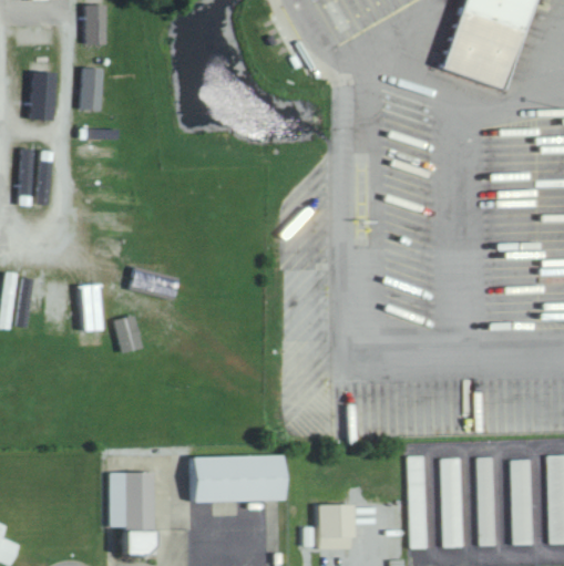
[(99,0),(81,0),(82,27),(100,27),(99,0)]
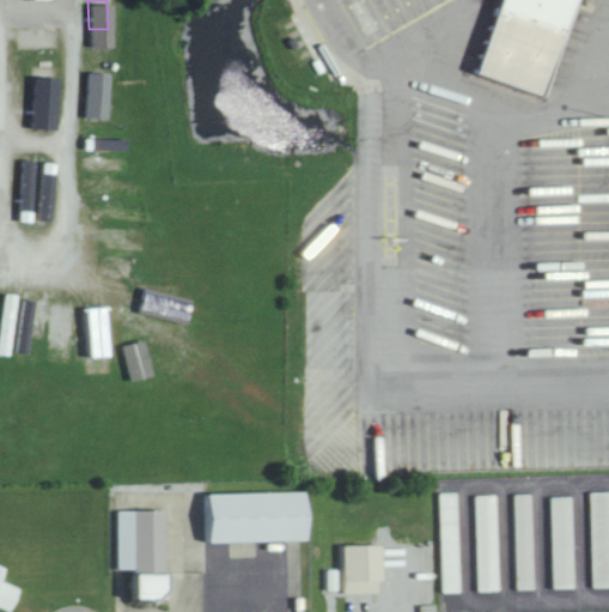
[(536,83),(564,0),(493,0),(473,60),(536,83)]
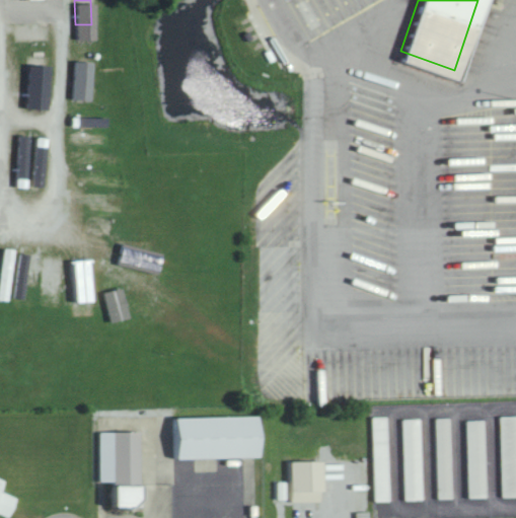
[(18,42),(52,41),(52,21),(18,23),(18,42)]
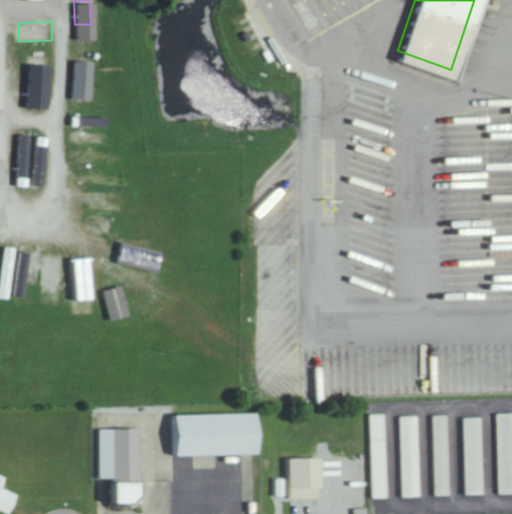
[(51,55),(28,55),(27,107),(49,108),(51,55)]
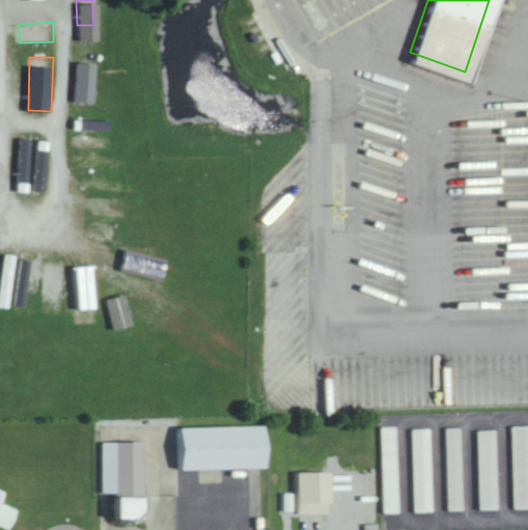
[(74,101),(93,104),(100,64),(81,61),(74,101)]
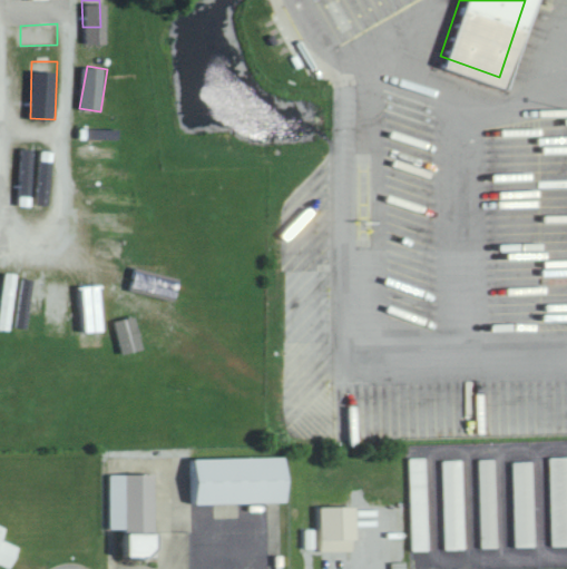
[(88,129),(89,139),(118,138),(118,128),(88,129)]
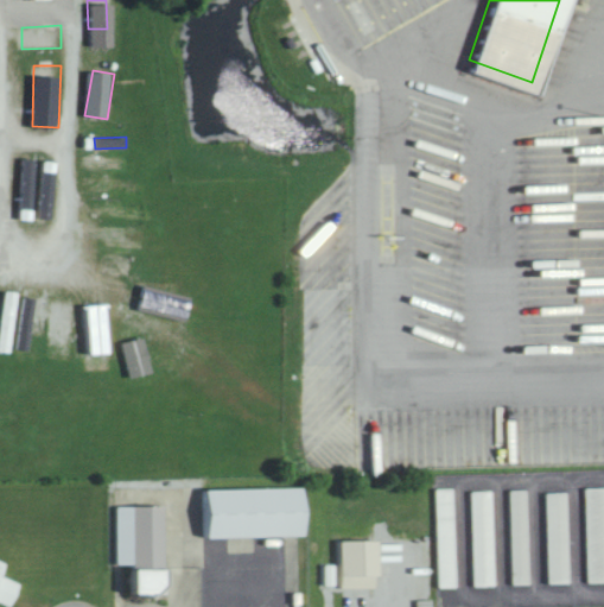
[(72,361),(75,309),(80,310),(81,299),(52,297),(49,360),(72,361)]
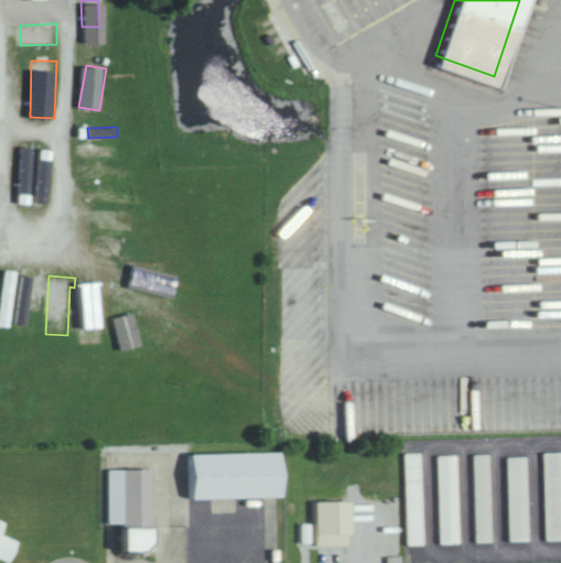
[(189,455),(190,499),(286,497),(284,452),(189,455)]
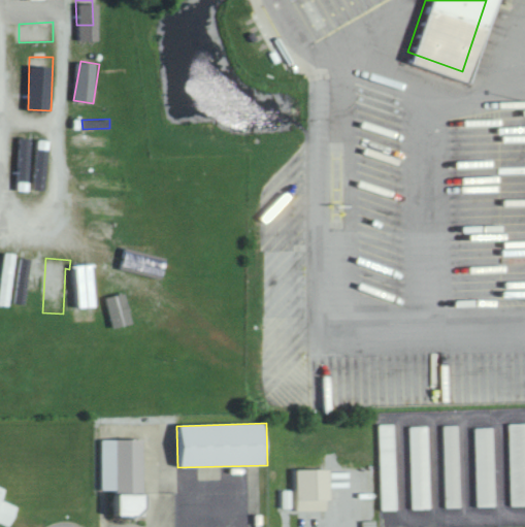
[(524,505),(524,423),(507,424),(509,505),(524,505)]
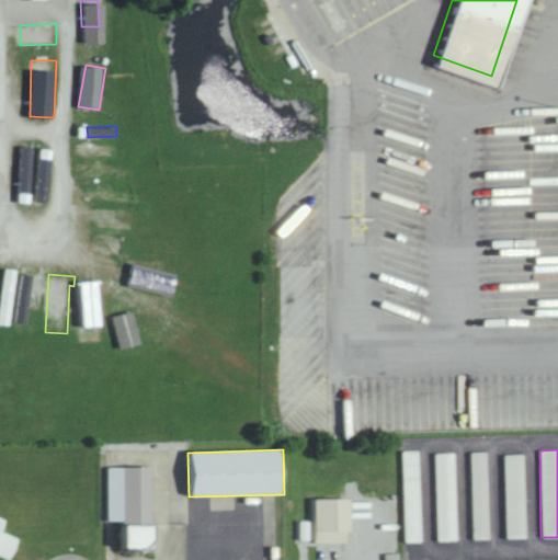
[(419,450),(403,450),(405,543),(421,541),(419,450)]
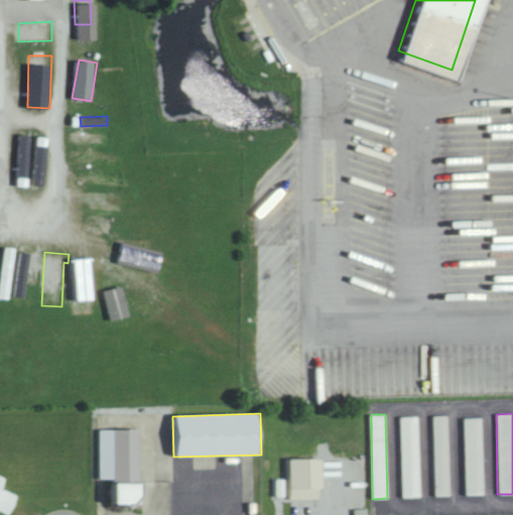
[(400,417),(401,497),(420,497),(418,416),(400,417)]
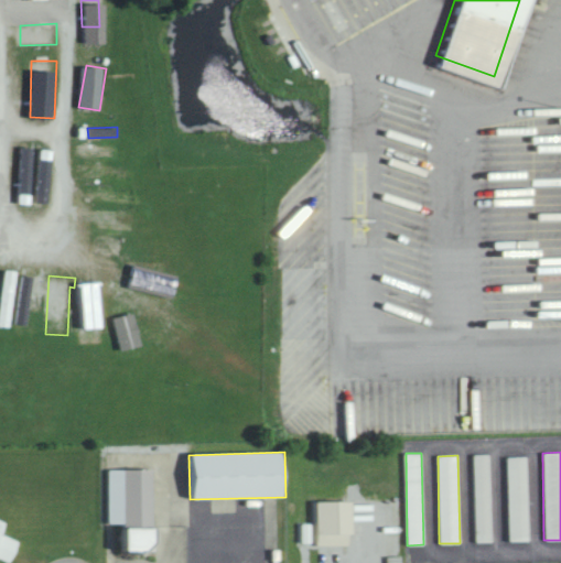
[(491,542),(489,455),(474,455),(475,542),(491,542)]
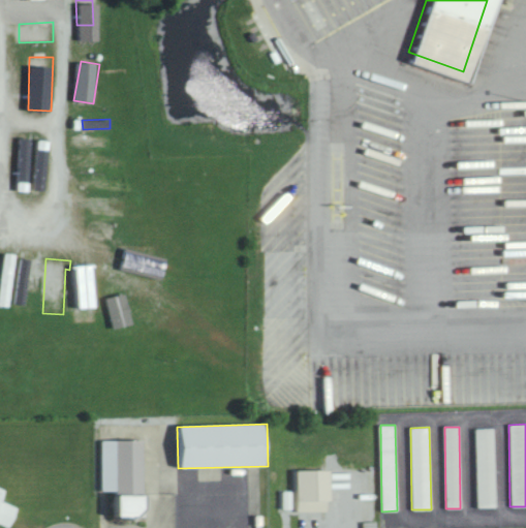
[(493,428),(474,429),(476,507),(495,507),(493,428)]
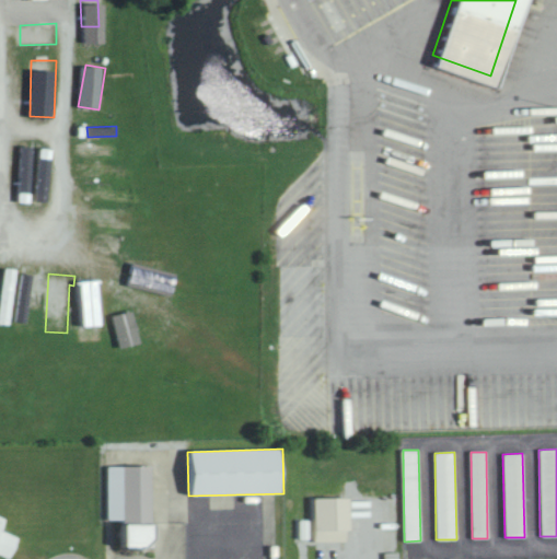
[(152,466),(108,466),(109,522),(127,521),(127,547),(153,547),(152,466)]
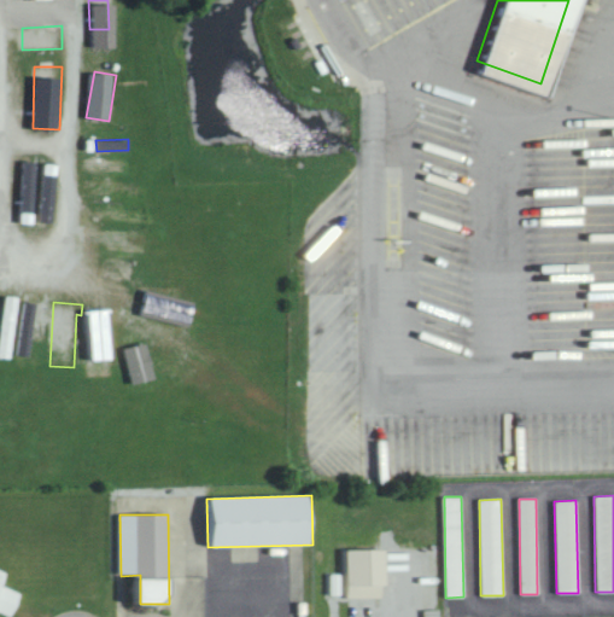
[(386,598),(386,549),(349,549),(349,599),(386,598)]
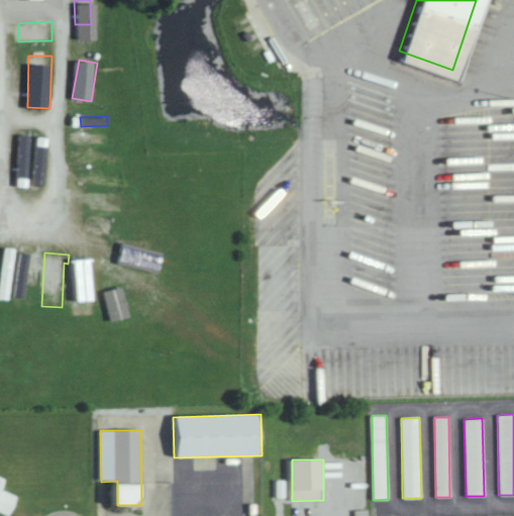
[(0,511),(8,515),(10,515),(19,497),(2,490),(7,479),(0,476),(0,511)]
